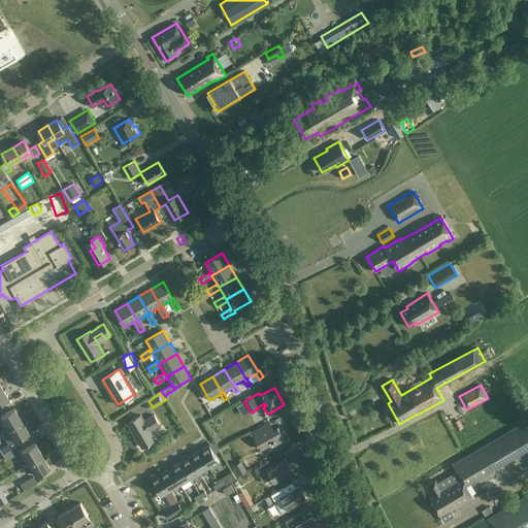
[(5,430),(21,421),(14,408),(0,417),(3,423),(2,424),(5,430)]
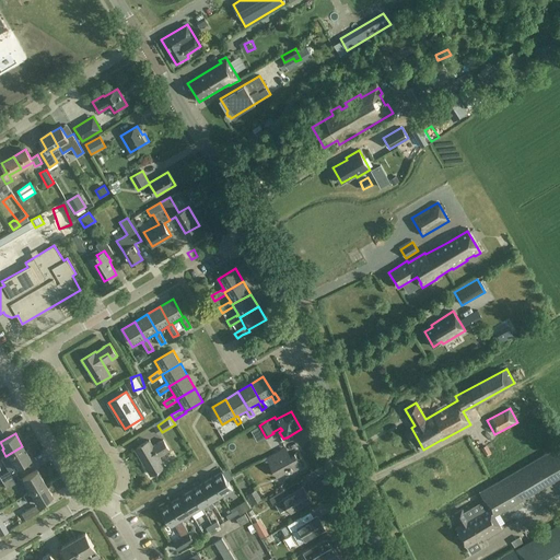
[(159,456),(170,450),(163,440),(153,446),(149,440),(136,448),(151,475),(165,467),(159,456)]
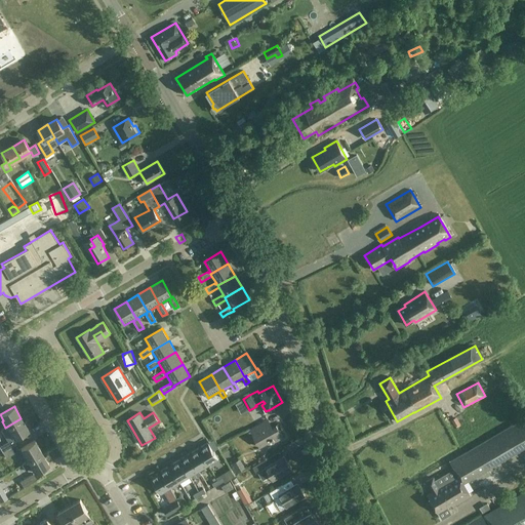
[(21,418),(5,428),(1,430),(7,442),(0,446),(0,448),(2,452),(15,445),(12,439),(14,439),(28,430),(21,418)]
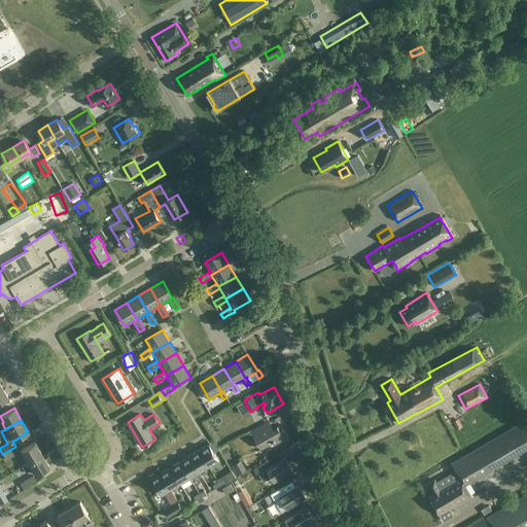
[(271,447),(284,438),(278,427),(273,429),(269,421),(251,431),(261,449),(269,445),(271,447)]
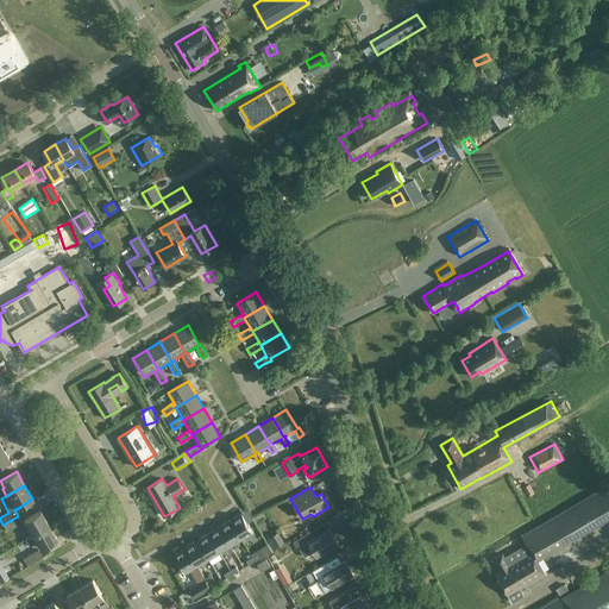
[(25,539),(49,525),(41,512),(24,521),(29,528),(26,529),(30,535),(25,539)]
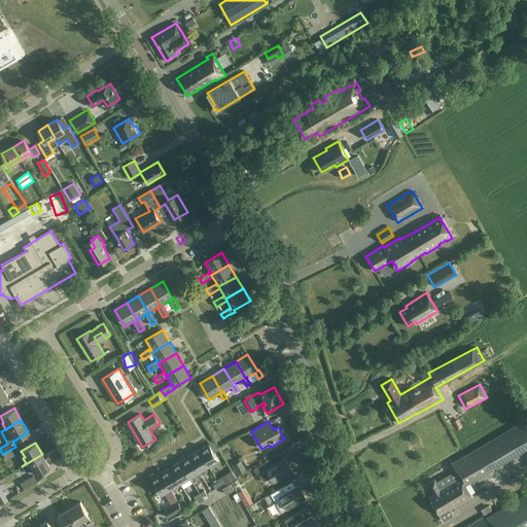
[(219,461),(209,444),(200,450),(209,466),(219,461)]
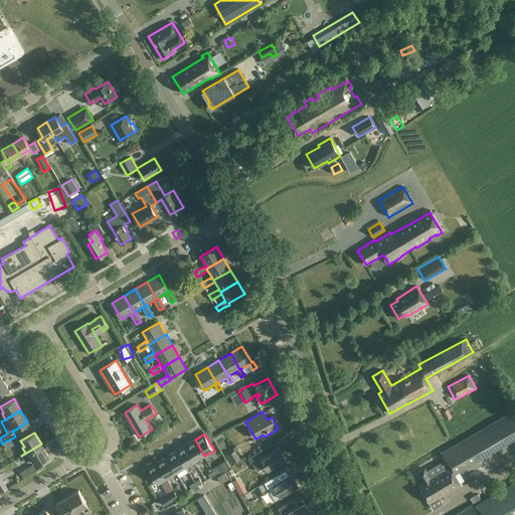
[(455,474),(486,456),(474,435),(442,453),(449,466),(449,465),(455,474)]
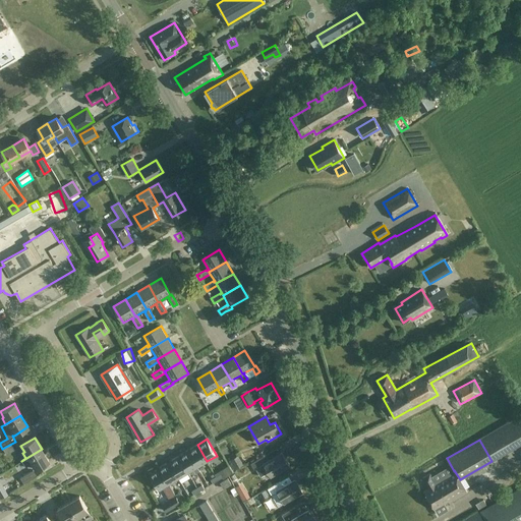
[(15,442),(2,449),(6,455),(18,447),(15,442)]
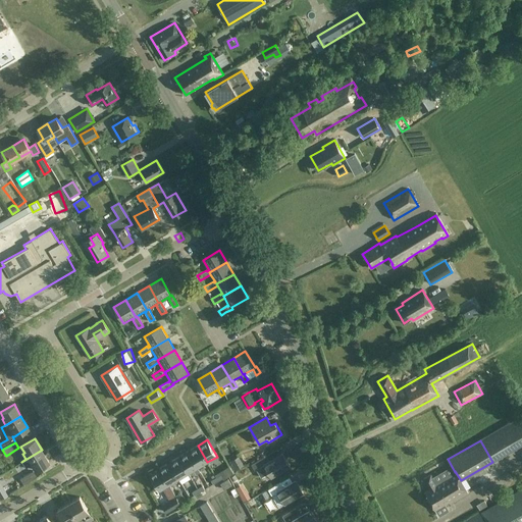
[(207,462),(198,446),(188,452),(198,468),(207,462)]
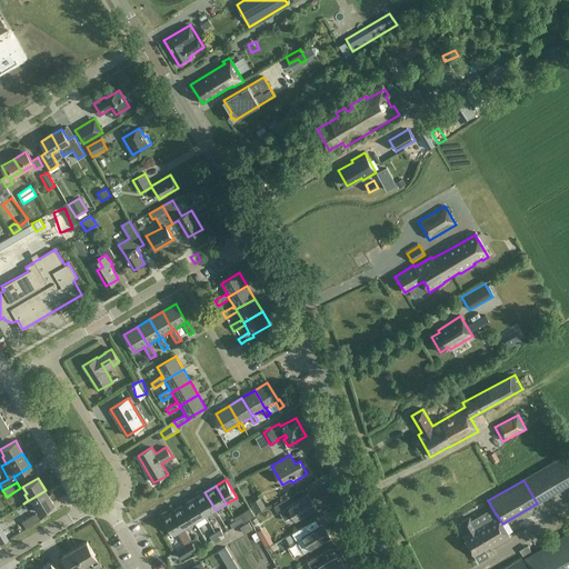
[(46,490),(23,503),(27,510),(33,506),(38,512),(53,503),(46,490)]
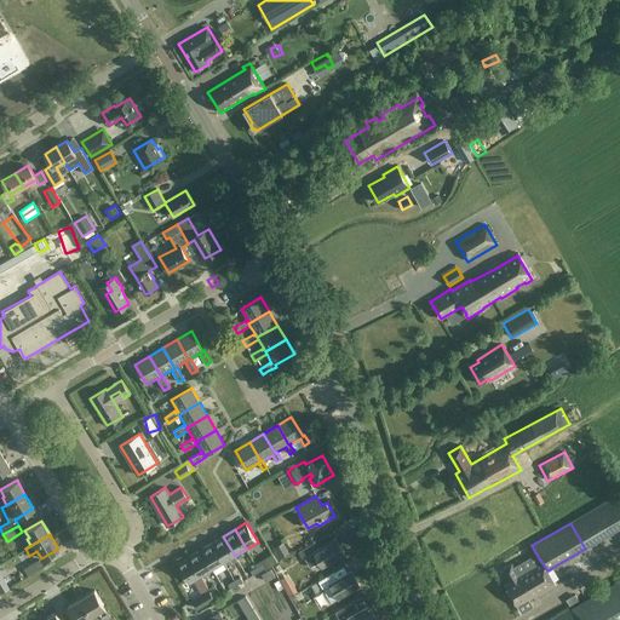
[(235,556),(223,537),(212,543),(224,563),(235,556)]
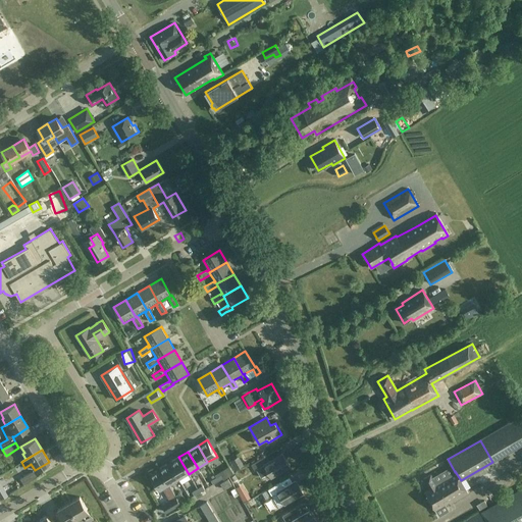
[(255,470),(259,468),(264,465),(271,477),(290,467),(282,454),(270,461),(267,455),(251,465),(255,470)]
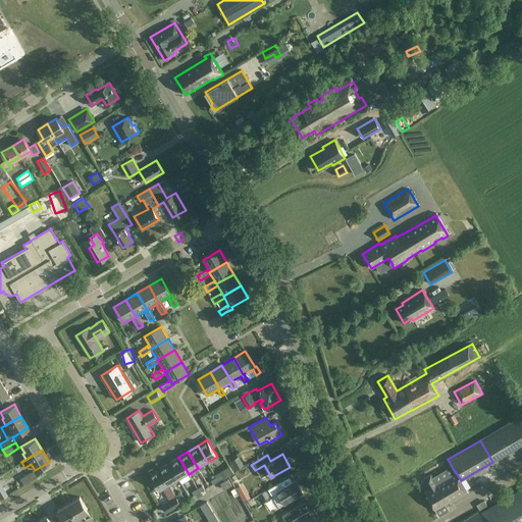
[(228,462),(233,471),(244,465),(239,456),(228,462)]
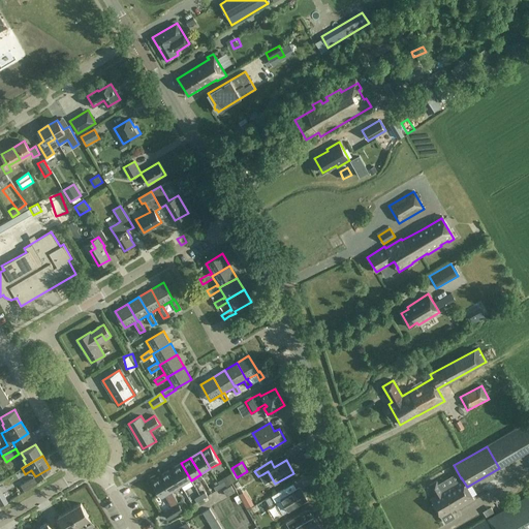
[(191,480),(181,463),(170,469),(181,486),(191,480)]
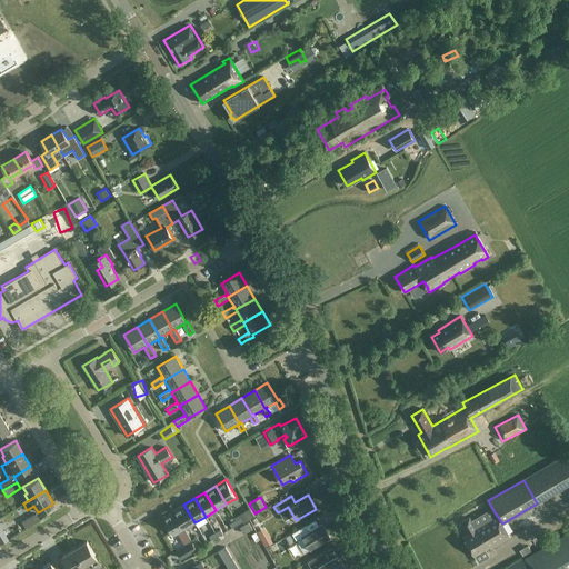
[(195,522),(183,505),(173,511),(185,529),(195,522)]
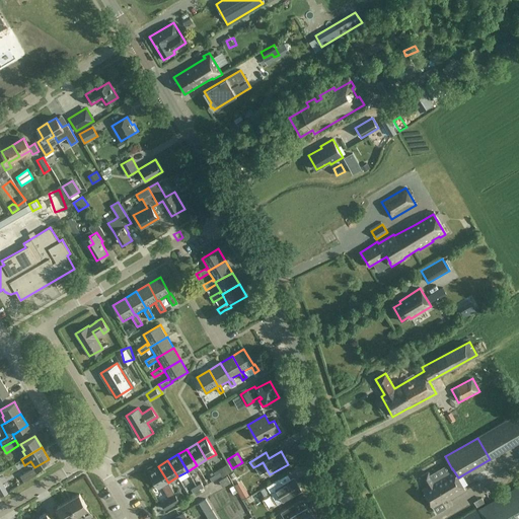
[(168,483),(158,466),(149,471),(159,489),(168,483)]
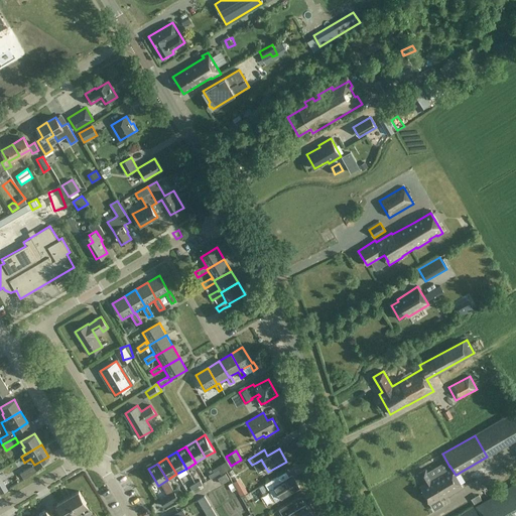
[(23,479),(35,471),(32,466),(19,473),(23,479)]
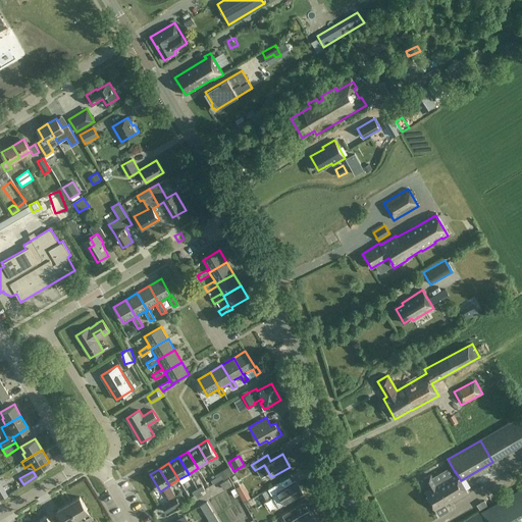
[(461,480),(455,471),(455,472),(435,483),(430,475),(423,479),(429,489),(425,492),(435,510),(445,504),(447,506),(468,493),(461,480)]
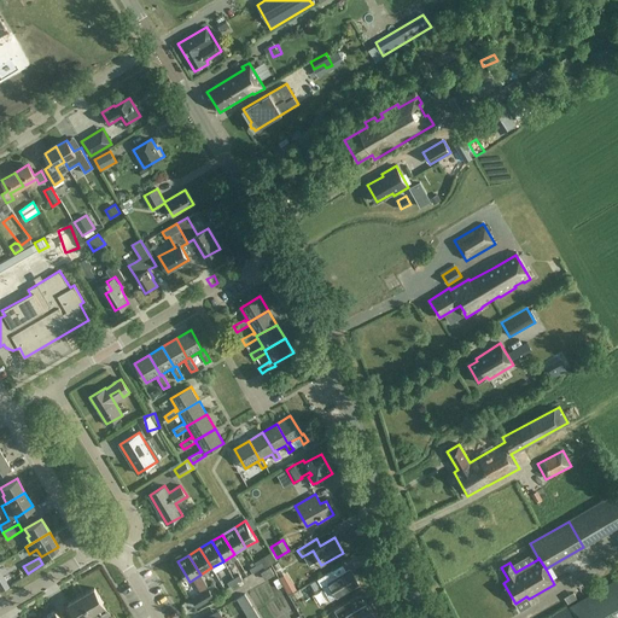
[(266,579),(274,573),(270,567),(262,572),(266,579)]
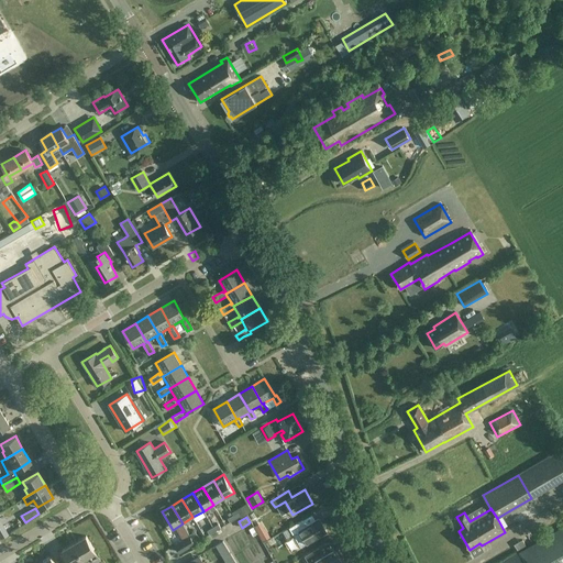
[(307,544),(327,532),(319,518),(306,526),(302,520),(290,527),(294,533),(299,530),(307,544)]
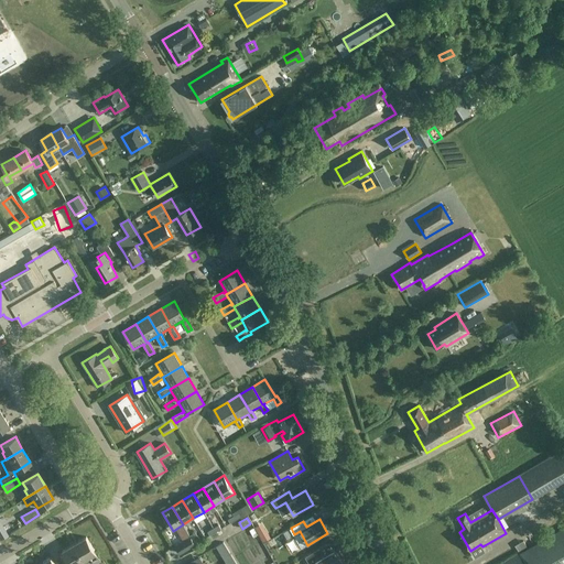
[(235,521),(225,531),(231,537),(240,528),(235,521)]
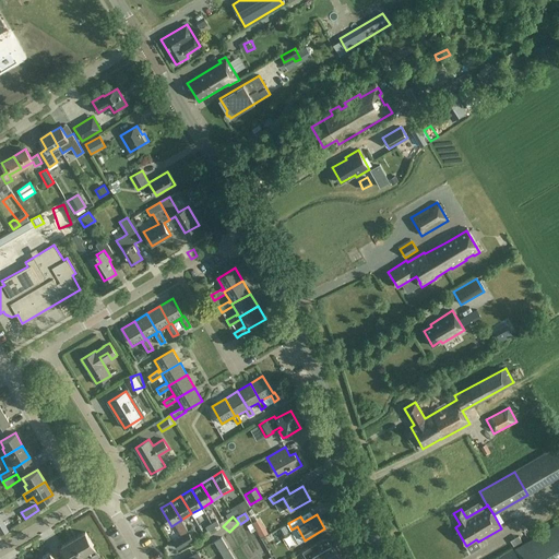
[(558,558),(558,523),(520,547),(525,558),(558,558)]
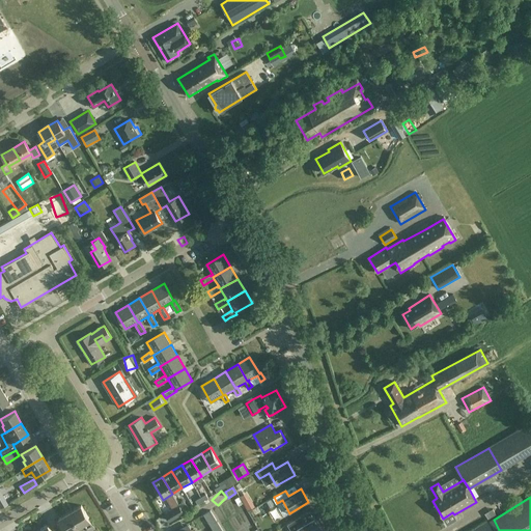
[(70,512),(79,527),(85,524),(89,530),(90,530),(95,529),(81,505),(70,512)]
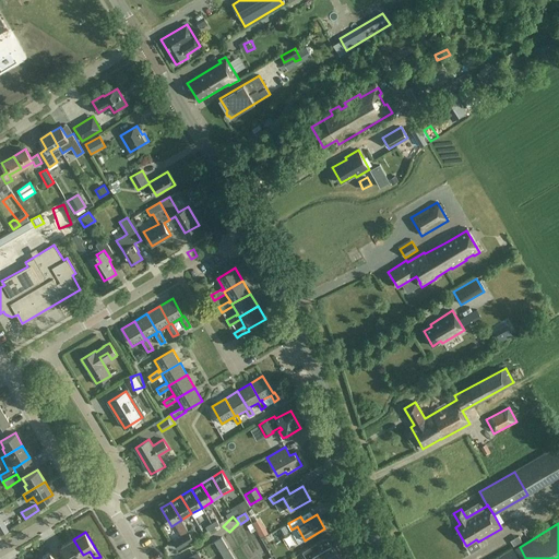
[(189,532),(174,540),(178,548),(188,543),(193,539),(191,535),(189,532)]
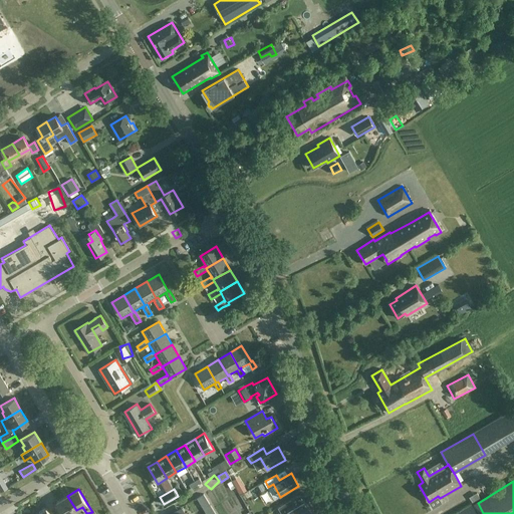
[(476,493),(469,497),(472,503),(480,498),(476,493)]
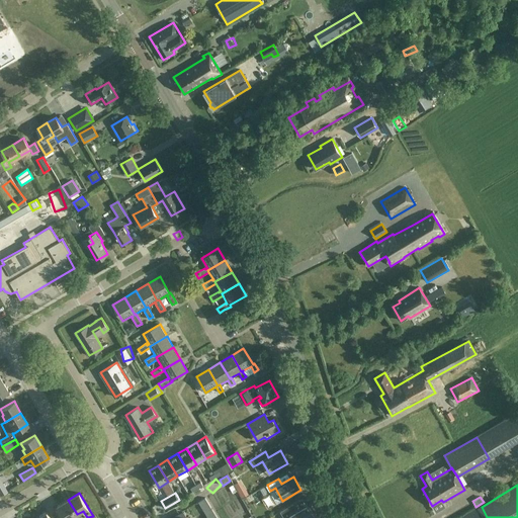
[(297,500),(299,506),(307,503),(305,498),(297,500)]
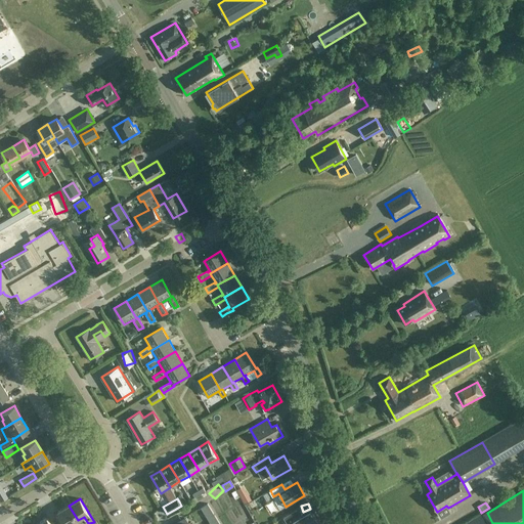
[(71,523),(72,523),(78,520),(69,506),(57,512),(64,523),(71,523)]
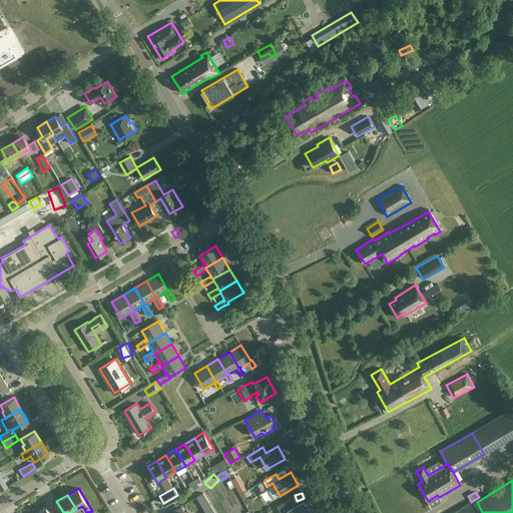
[(288,512),(308,512),(311,511),(304,499),(293,505),(289,500),(278,507),(281,512),(286,509),(288,512)]
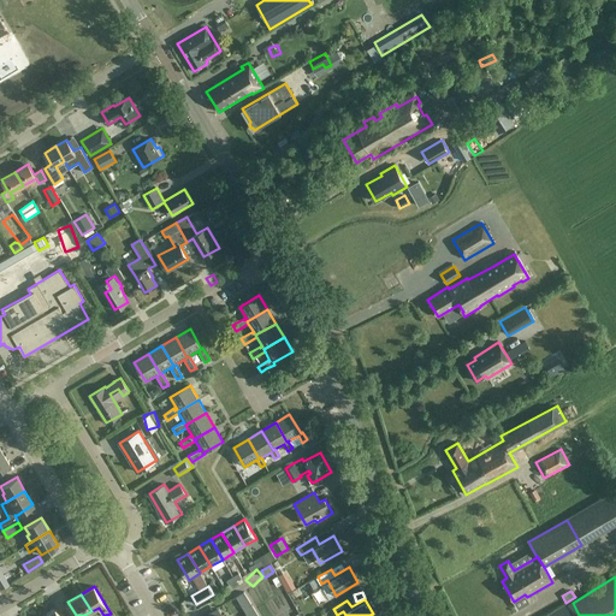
[(248,615),(249,615),(256,612),(253,605),(244,610),(248,615)]
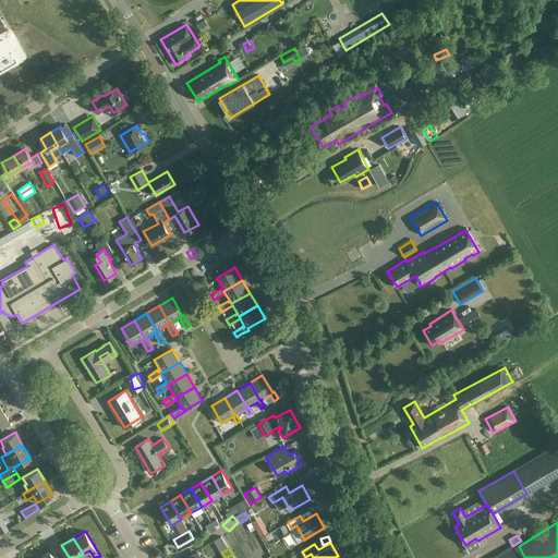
[(518,557),(512,548),(496,557),(518,557)]
